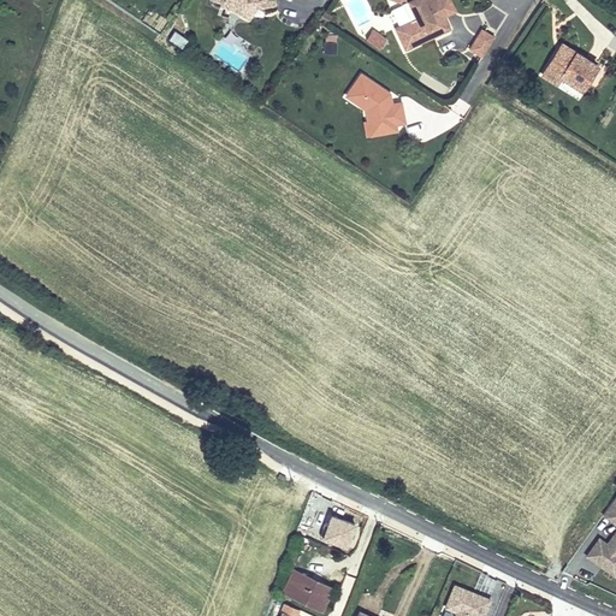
[(209,0),(217,3),(215,6),(237,13),(236,16),(244,21),(252,9),(270,7),(268,0),(209,0)]
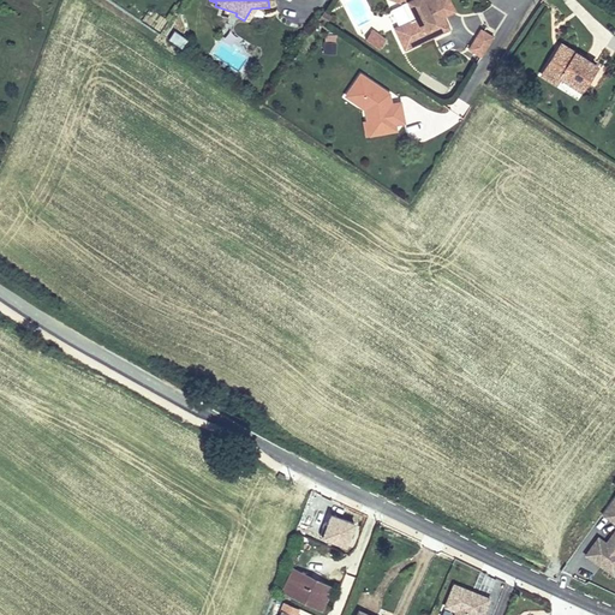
[(383,0),(383,3),(396,7),(405,25),(388,33),(399,55),(445,35),(439,22),(435,13),(433,12),(428,15),(425,11),(430,9),(433,6),(429,0),(383,0)]
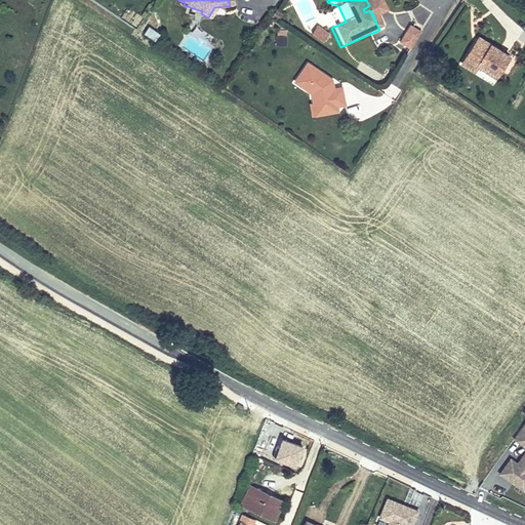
[(388,12),(381,0),(378,0),(369,5),(367,7),(363,9),(365,12),(369,10),(371,11),(374,18),(388,12)]
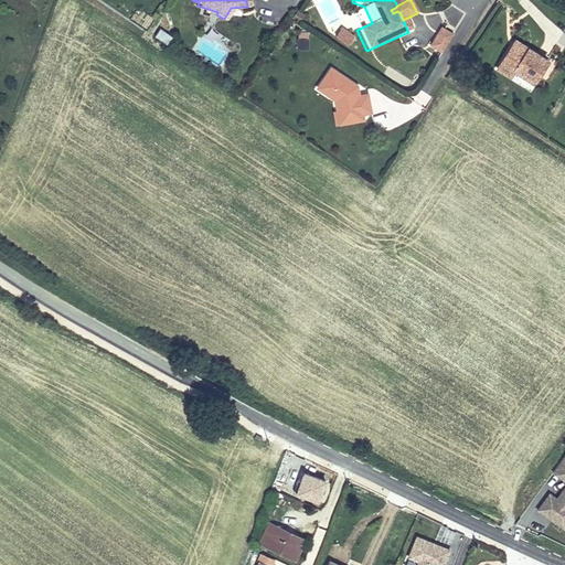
[(294,10),(288,17),(295,21),(300,14),(294,10)]
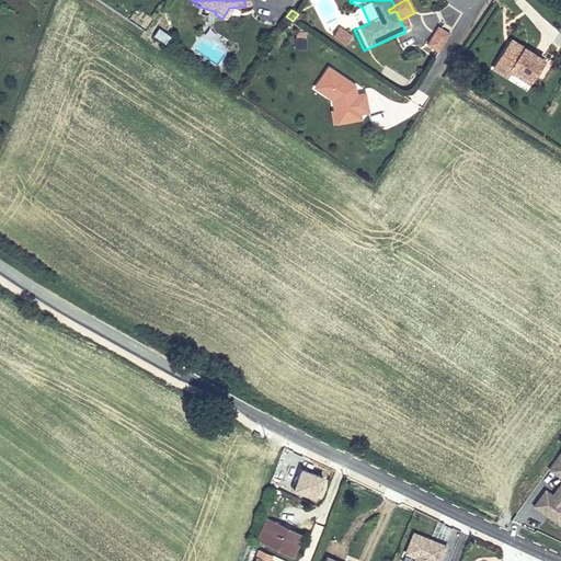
[(330,34),(343,42),(347,34),(335,25),(330,34)]
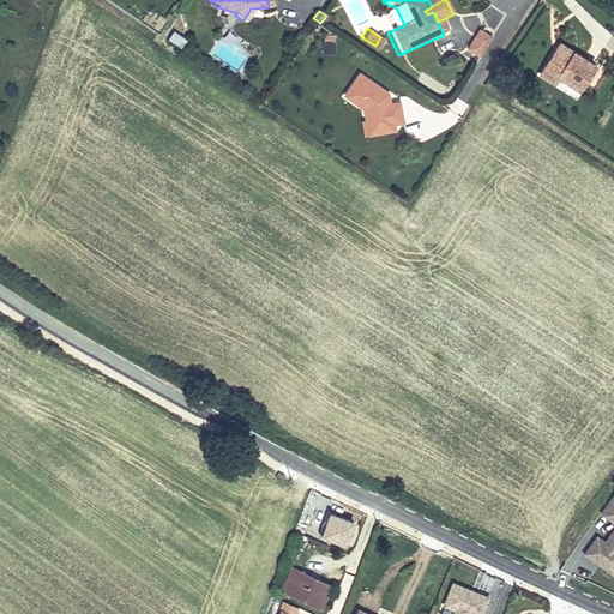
[(493,36),(481,28),(468,48),(480,56),(493,36)]
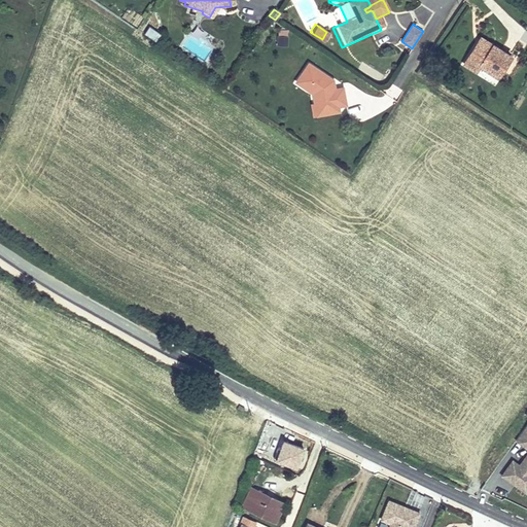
[(155,41),(161,33),(149,26),(144,34),(155,41)]
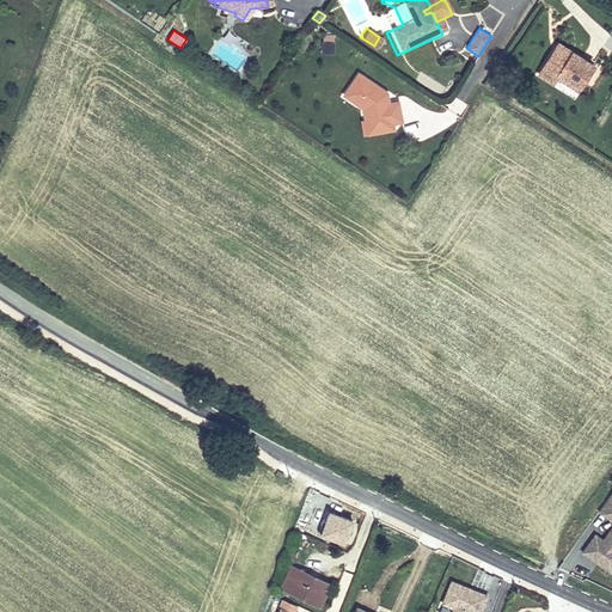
[(320,51),(334,53),(335,34),(322,34),(320,51)]
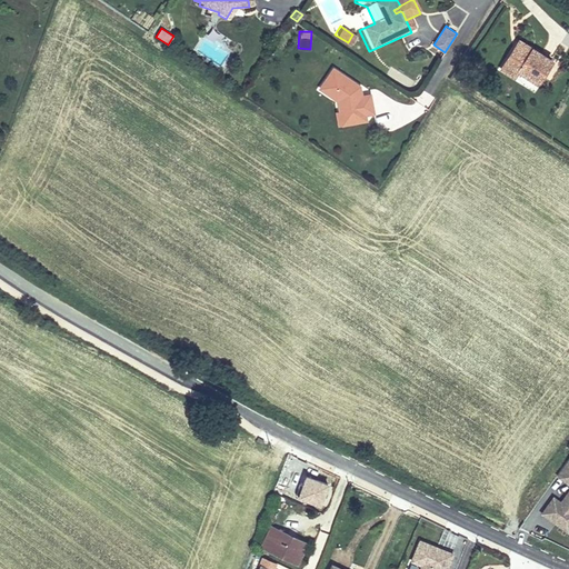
[(519,40),(515,48),(527,56),(531,48),(519,40)]
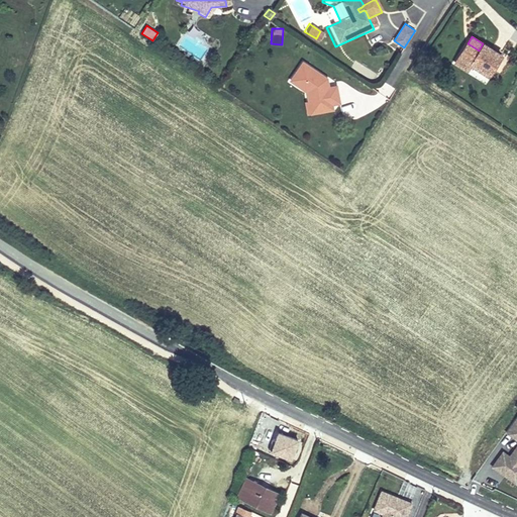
[(479,50),(468,43),(455,62),(467,70),(470,64),(488,76),(501,56),(483,43),(479,50)]
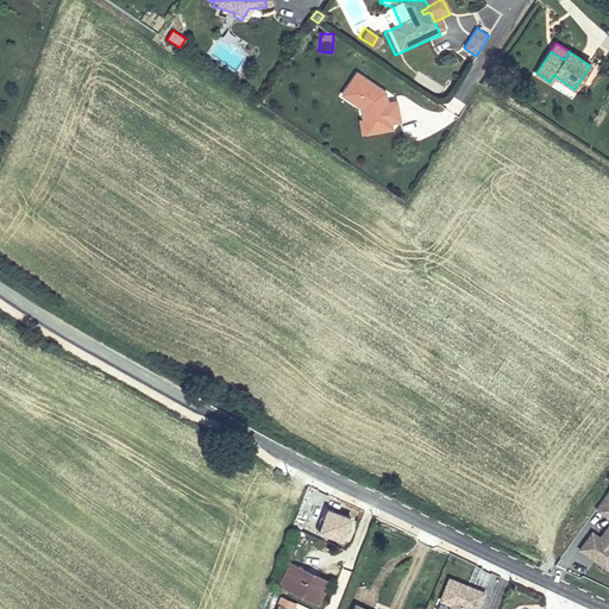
[(339,94),(359,107),(362,119),(368,118),(370,131),(390,126),(389,120),(399,118),(394,99),(382,101),(380,94),(383,94),(382,90),(352,73),(339,94)]
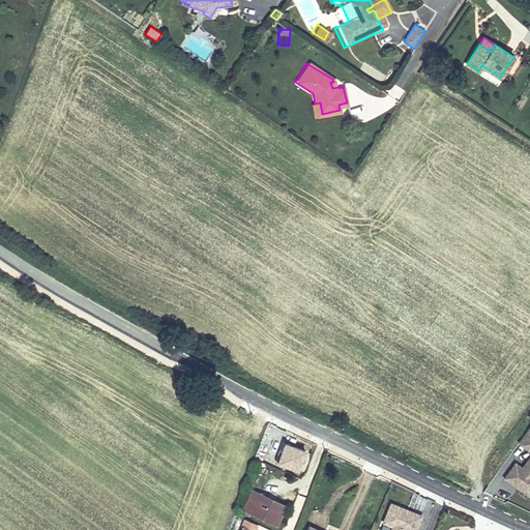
[(500,78),(481,65),(478,71),(497,83),(500,78)]
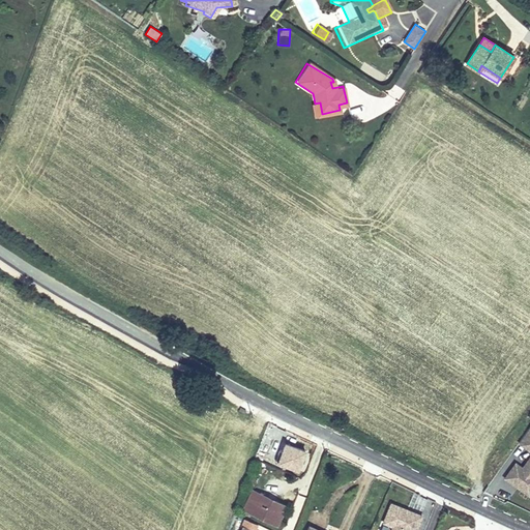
[(320,102),(315,104),(312,105),(315,115),(322,114),(320,102)]
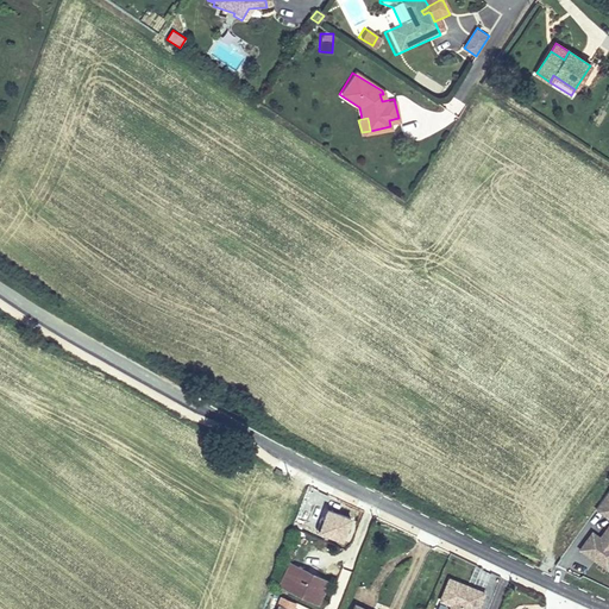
[(608,518),(608,526),(601,538),(592,533),(581,550),(608,569),(608,566),(608,490),(608,491),(596,508),(608,518)]
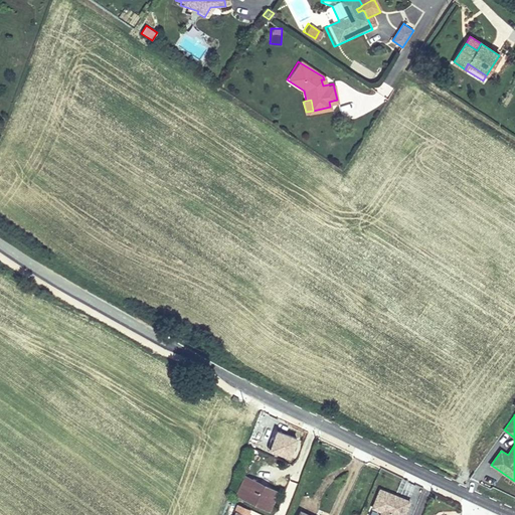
[(293,459),(300,440),(280,433),(277,441),(275,440),(271,450),(293,459)]
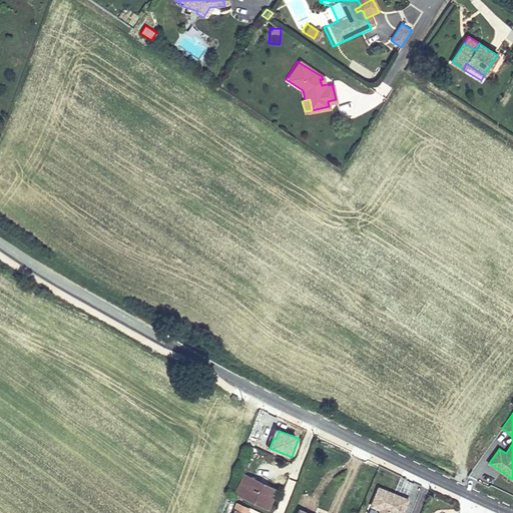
[(277,489),(244,475),(236,492),(268,507),(277,489)]
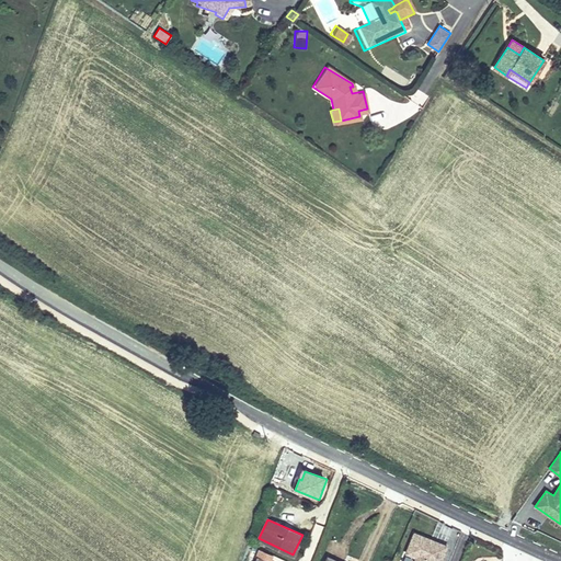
[(432,538),(414,530),(407,551),(416,556),(413,560),(439,560),(447,544),(436,539),(435,541),(432,540),(432,538)]
